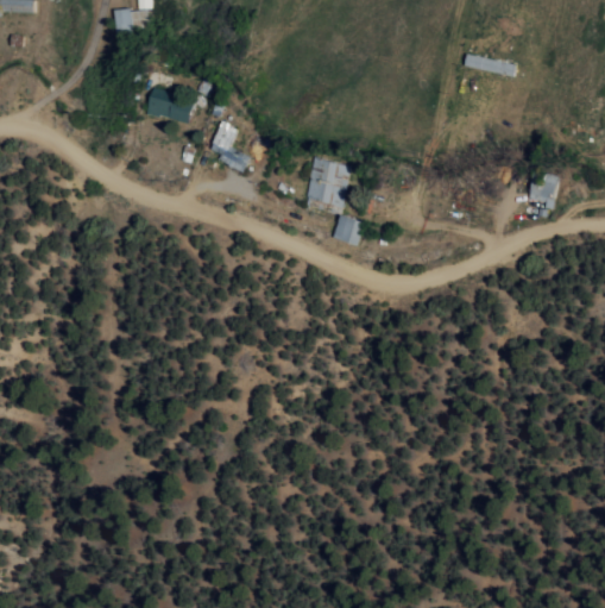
[(114,6),(115,29),(131,29),(130,6),(114,6)]
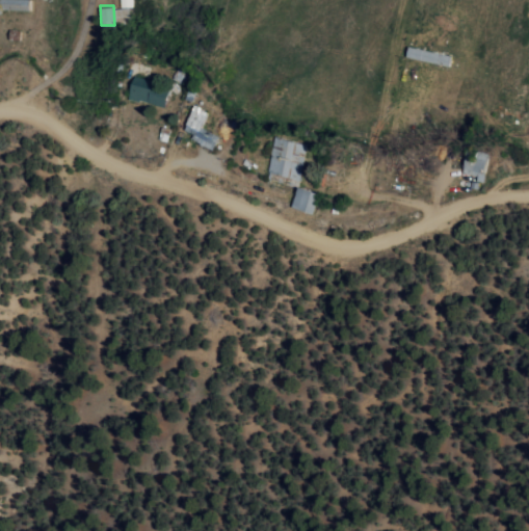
[(400,56),(444,67),(446,55),(402,46),(400,56)]
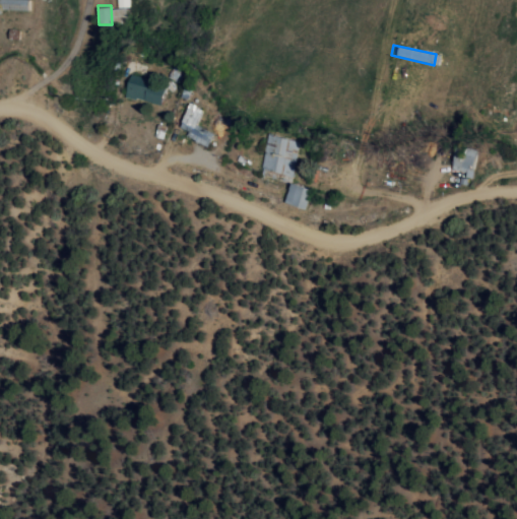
[(160,105),(166,86),(130,76),(125,93),(160,105)]
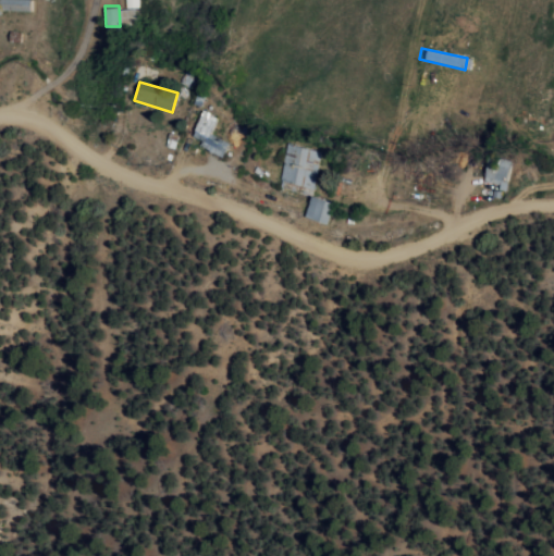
[(193,135),(200,138),(197,145),(222,156),(229,141),(210,133),(218,114),(204,109),(193,135)]
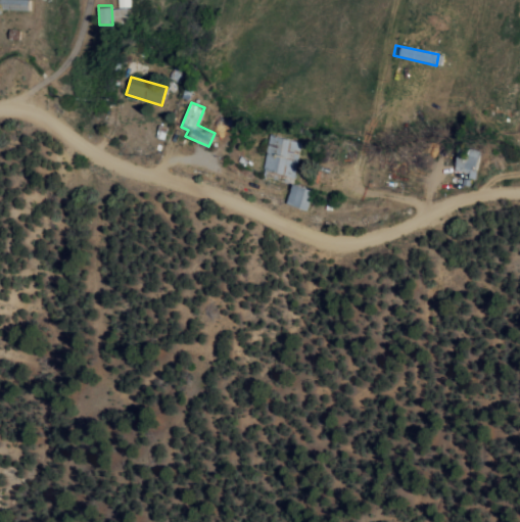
[(297,139),(267,133),(260,171),(290,177),(297,139)]
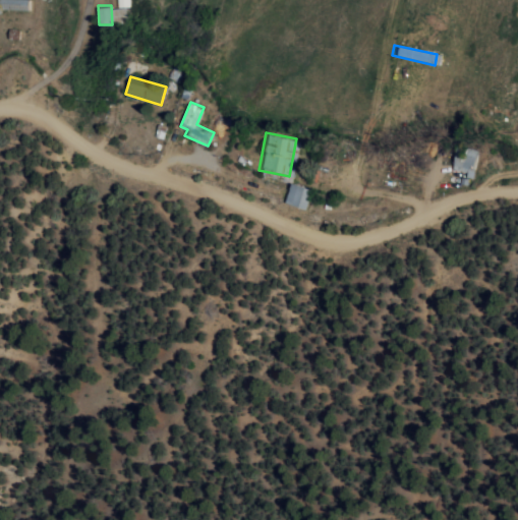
[(477,148),(457,143),(453,171),(472,174),(477,148)]
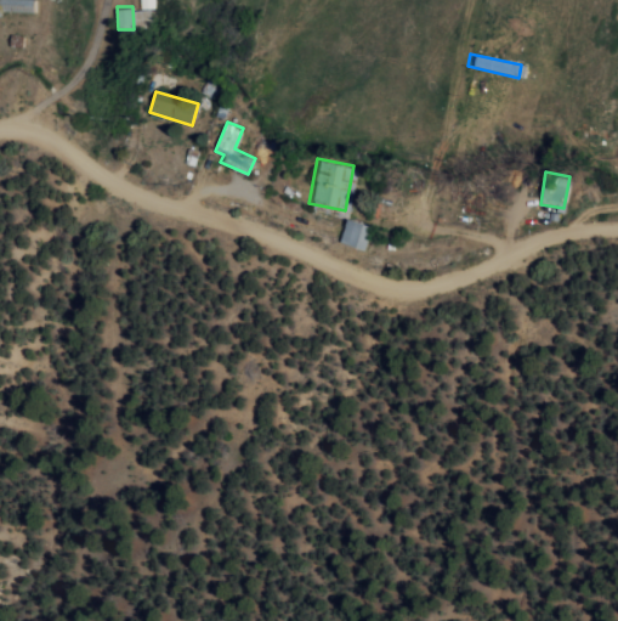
[(339,241),(364,248),(370,223),(346,216),(339,241)]
